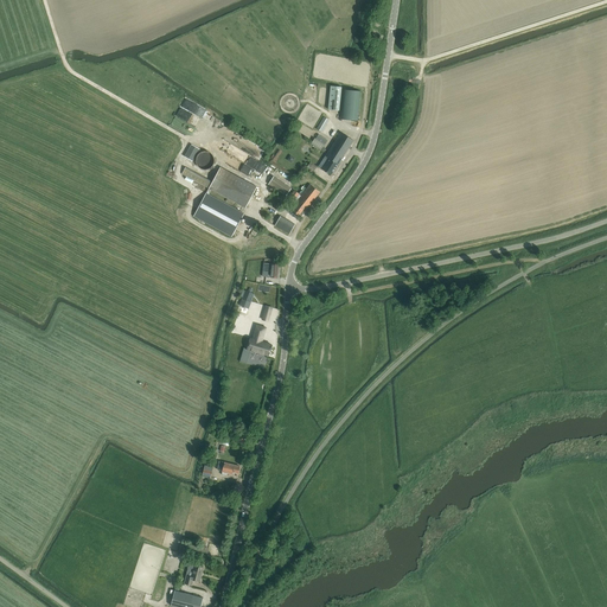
[(331,85),(328,109),(339,110),(342,87),(331,85)]
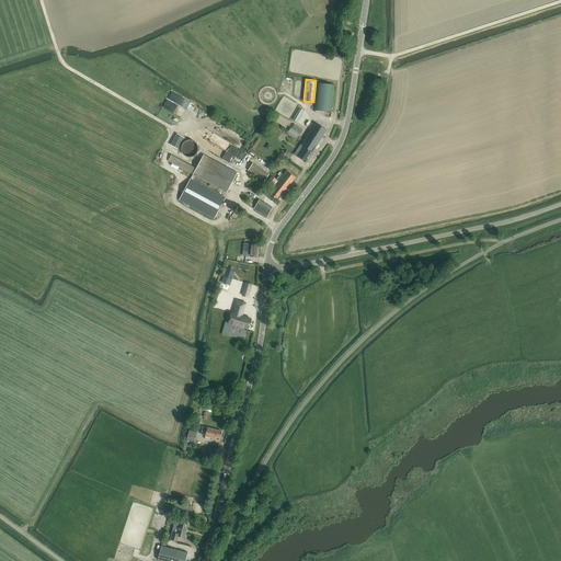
[(331,112),(334,84),(317,82),(315,111),(331,112)]
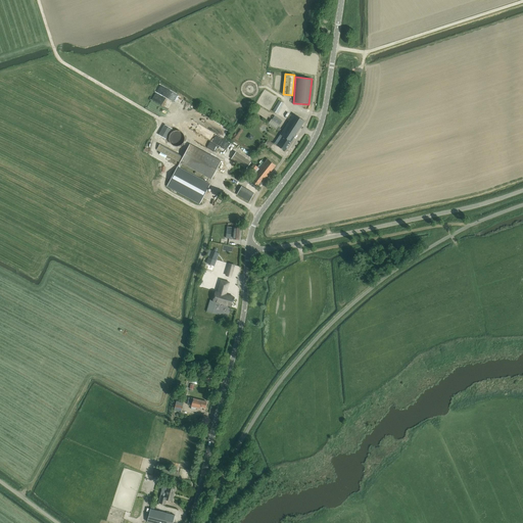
[(278,146),(285,151),(304,121),(294,114),(281,135),(284,137),(278,146)]
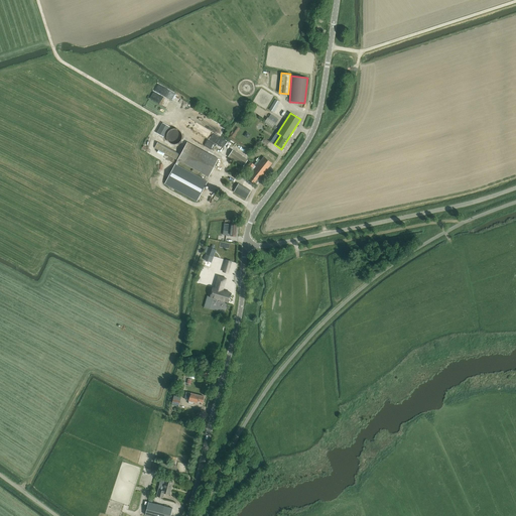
[(267,118),(265,121),(264,122),(273,128),(276,123),(267,118)]
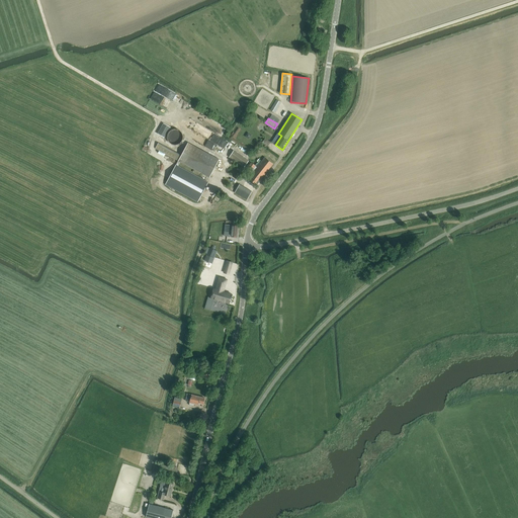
[(168,125),(161,138),(164,140),(171,127),(168,125)]
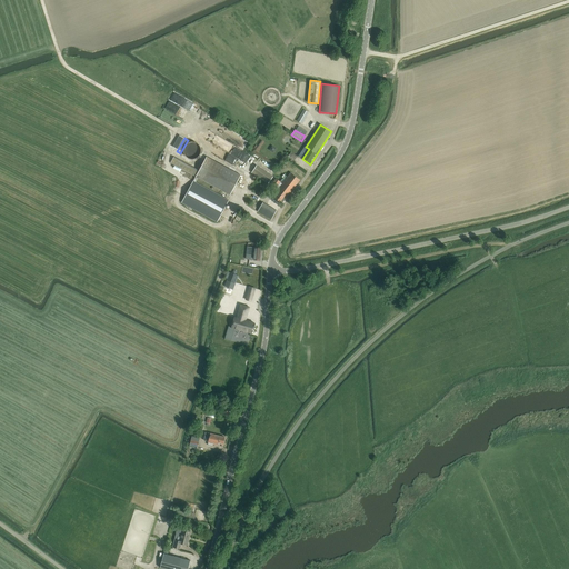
[(291,152),(288,157),(295,161),(298,157),(291,152)]
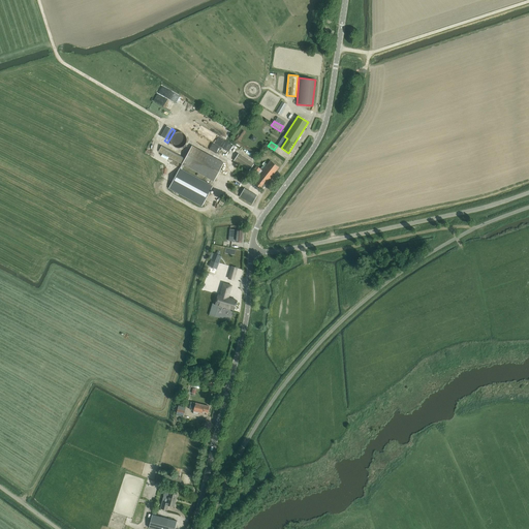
[(180,168),(172,183),(168,189),(201,207),(213,186),(182,169),(184,165),(214,181),(224,163),(192,146),(185,158),(161,146),(159,151),(183,163),(180,168)]
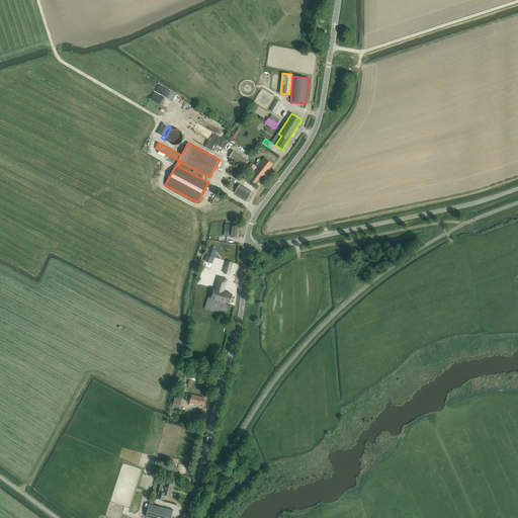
[(234,151),(229,158),(244,168),(249,161),(234,151)]
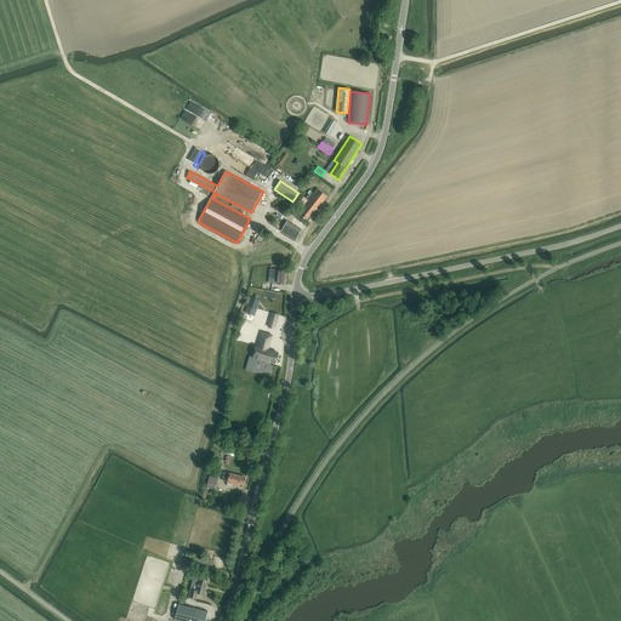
[(318,188),(298,215),(308,222),(328,197),(318,188)]
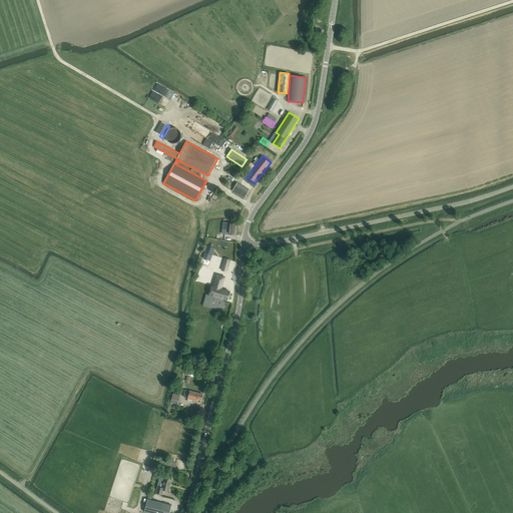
[(253,164),(248,161),(243,167),(247,171),(253,164)]
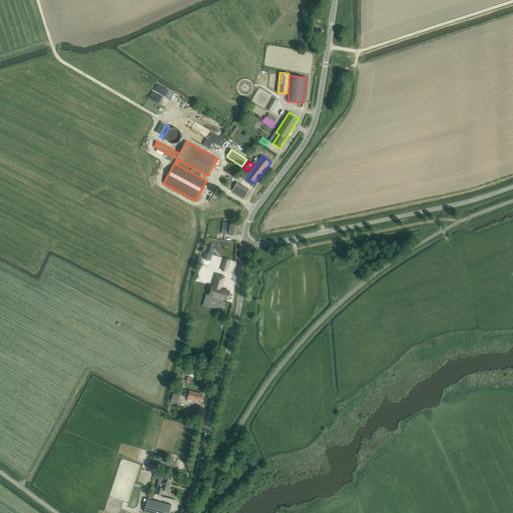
[(244,198),(249,189),(237,182),(232,191),(244,198)]
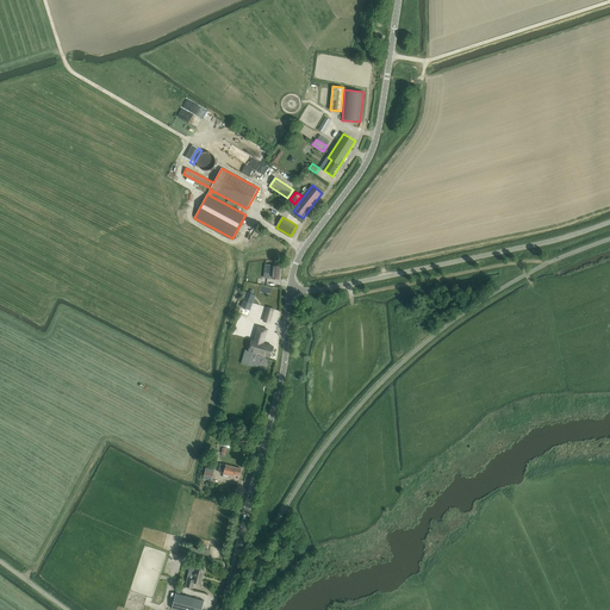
[(266,265),(263,278),(279,280),(280,266),(266,265)]
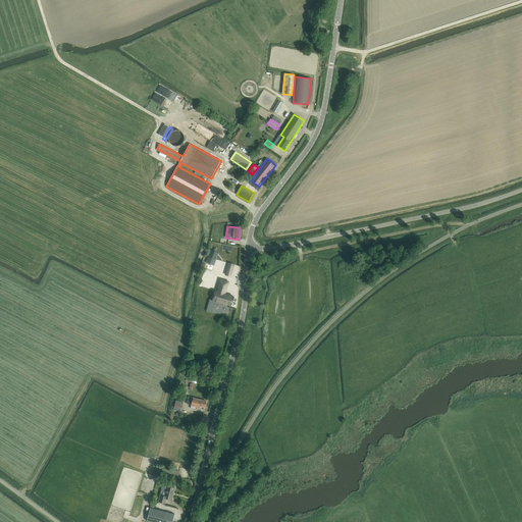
[(211,250),(208,258),(216,261),(219,253),(211,250)]
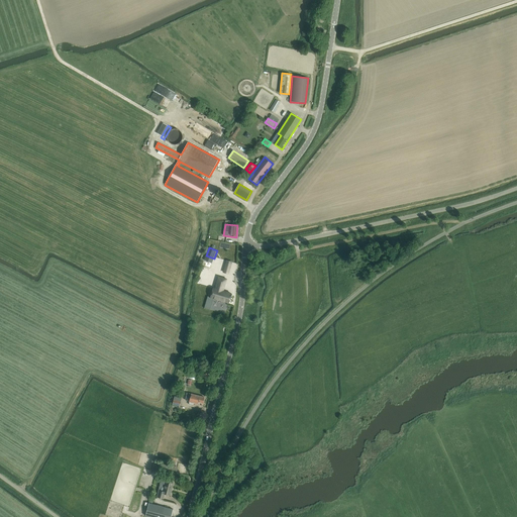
[(207,297),(204,306),(210,308),(213,298),(229,303),(232,294),(223,292),(227,279),(218,277),(215,289),(212,289),(210,297),(207,297)]
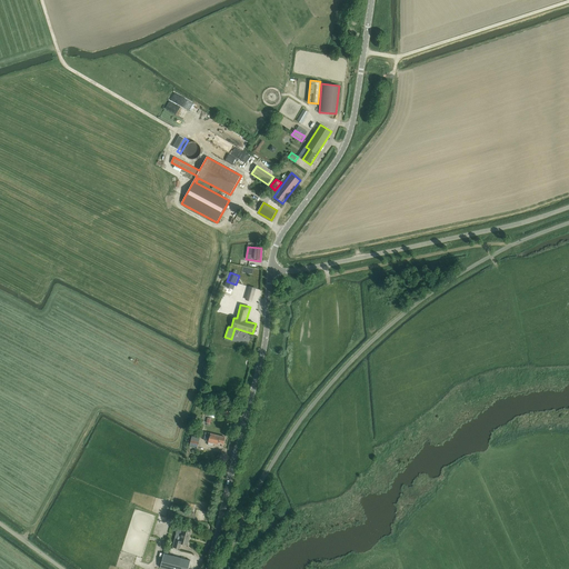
[(223,445),(225,437),(206,432),(203,440),(209,441),(208,442),(218,445),(218,442),(223,445)]
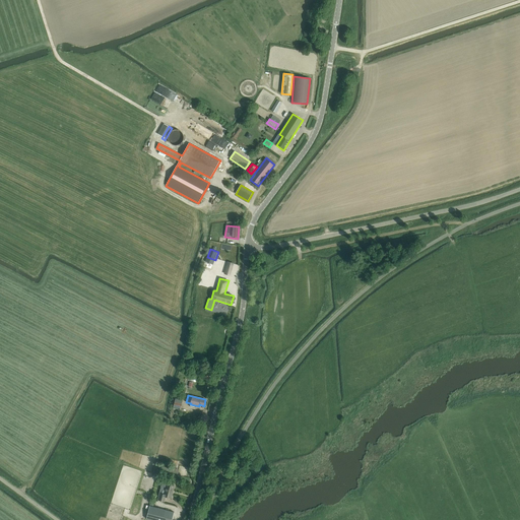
[(176,398),(174,406),(173,408),(180,410),(181,408),(182,404),(183,400),(176,398)]
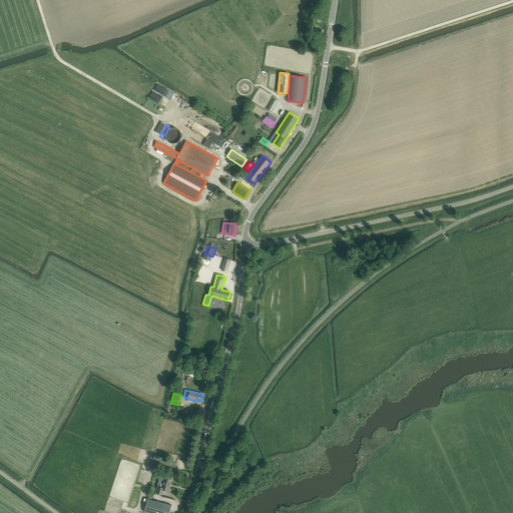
[(164,477),(161,488),(157,487),(155,493),(162,495),(163,490),(169,491),(172,479),(164,477)]
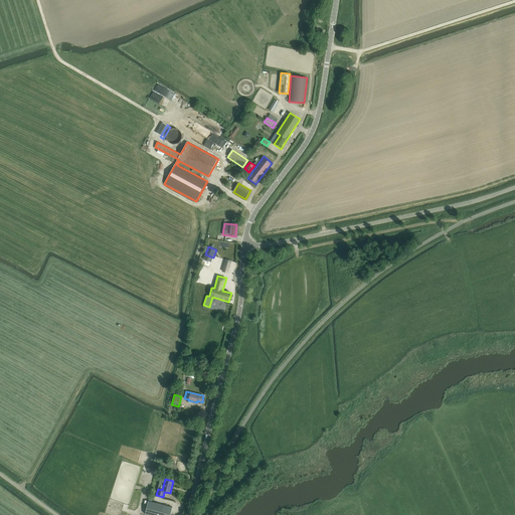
[(148,501),(145,514),(149,514),(170,514),(172,507),(152,502),(148,501)]
